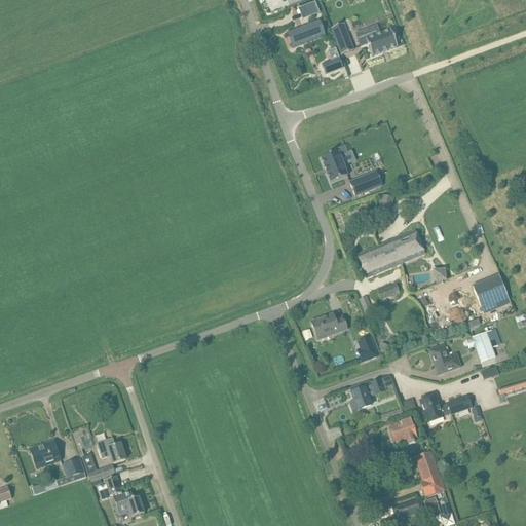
[(315,2),(307,5),(311,17),(320,14),(315,2)]
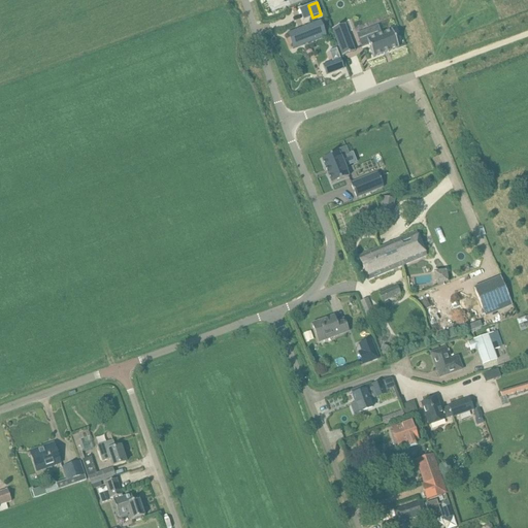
[(320,21),(289,33),(295,48),(326,37),(320,21)]
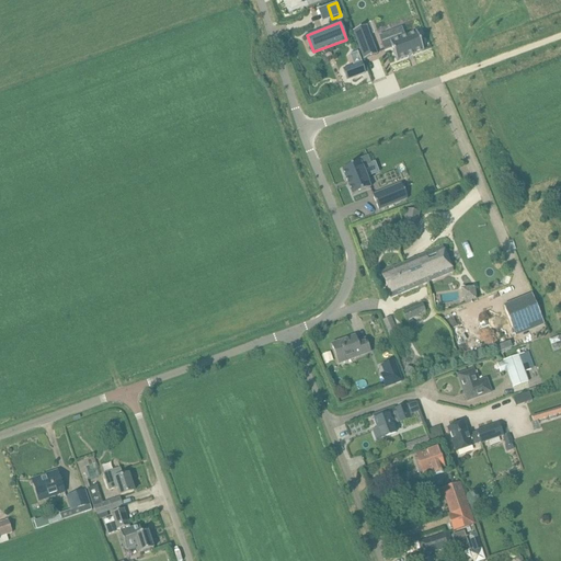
[(366,25),(353,31),(364,59),(377,55),(366,25)]
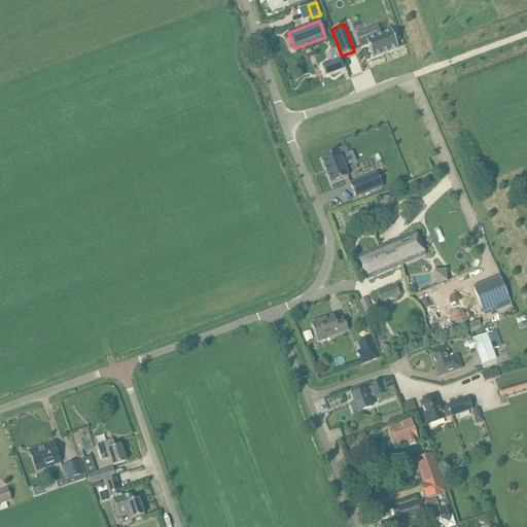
[(364,34),(357,36),(361,47),(367,44),(373,58),(374,58),(397,48),(391,31),(390,31),(366,40),(364,34)]
